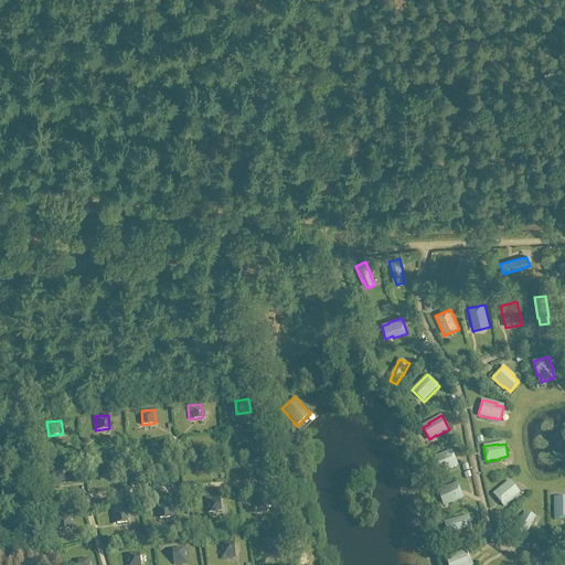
[(248,446),(251,460),(265,458),(263,445),(248,446)]
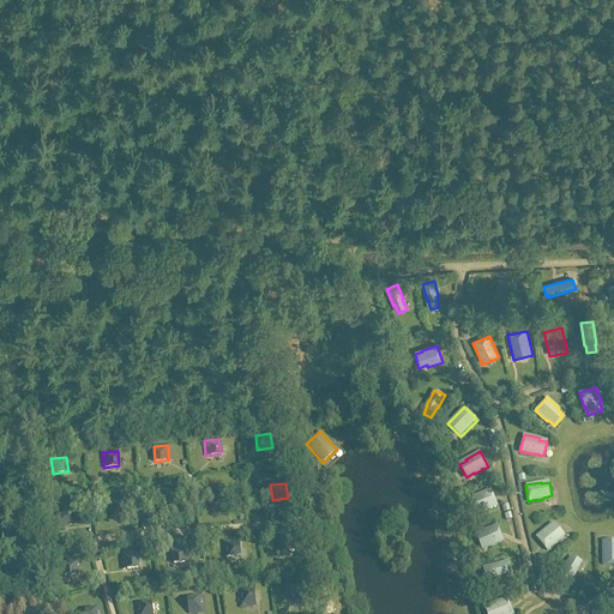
[(211,506),(226,504),(224,489),(210,491),(211,506)]
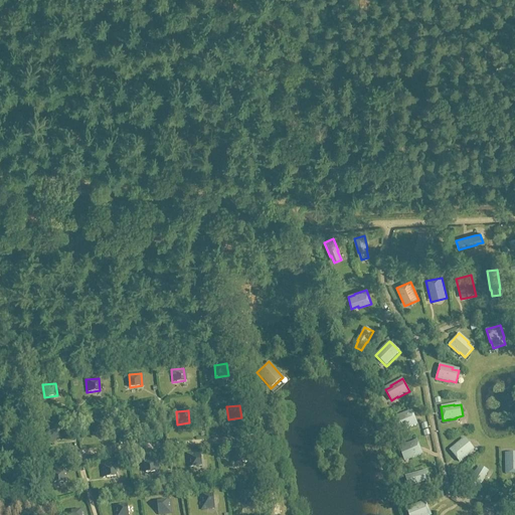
[(400,416),(393,419),(398,431),(404,427),(404,428),(417,424),(411,410),(399,415),(400,416)]
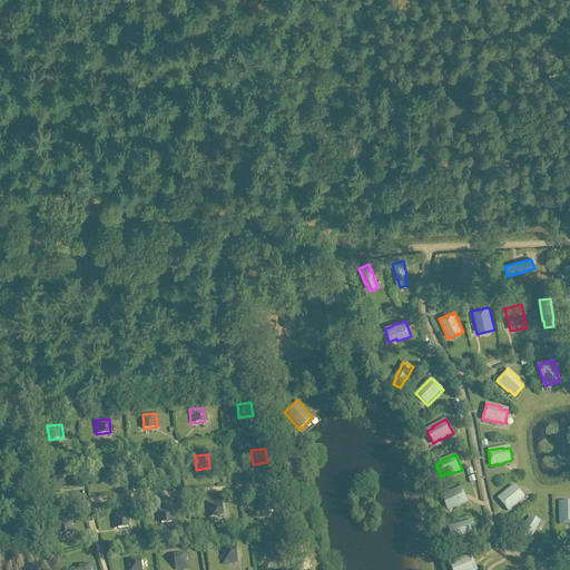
[(149,475),(163,474),(161,460),(148,461),(149,475)]
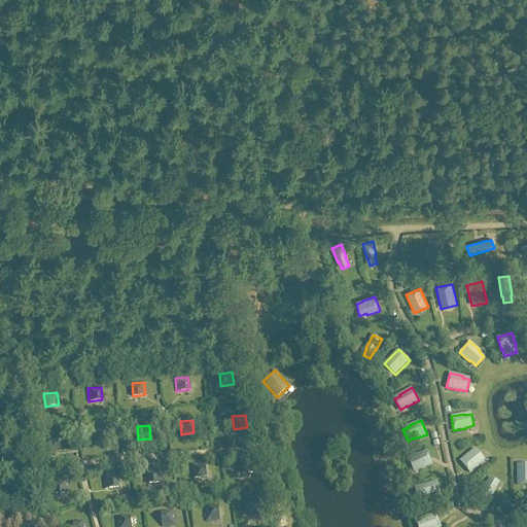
[(94,445),(107,444),(106,430),(93,431),(94,445)]
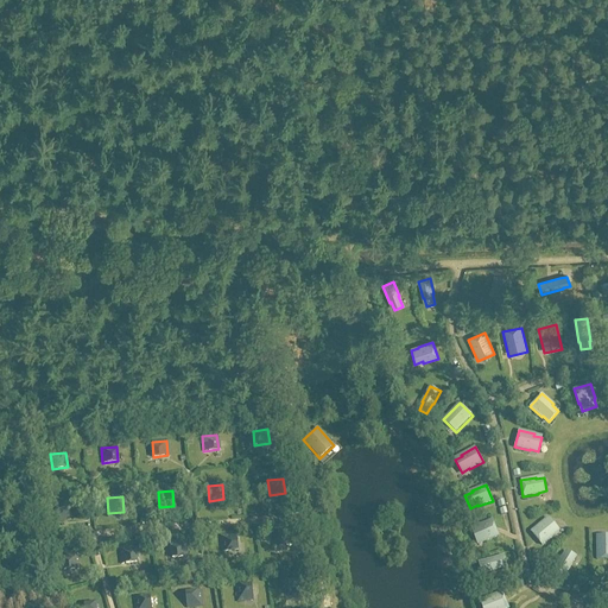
[(58,519),(74,517),(71,502),(56,504),(58,519)]
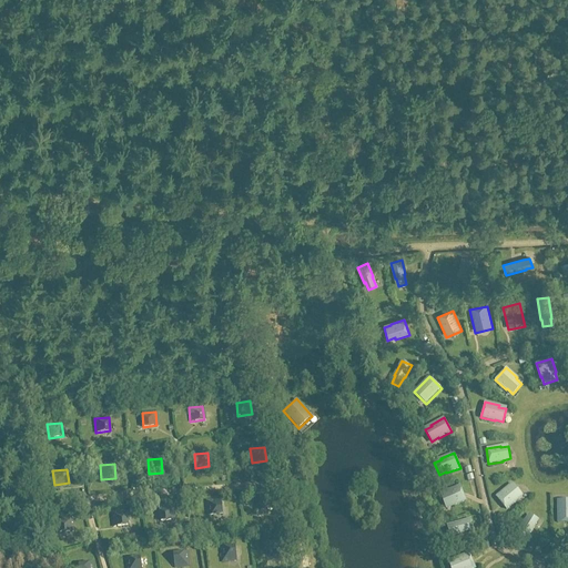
[(506,488),(495,497),(505,509),(517,500),(516,499),(521,495),(513,485),(507,489),(506,488)]
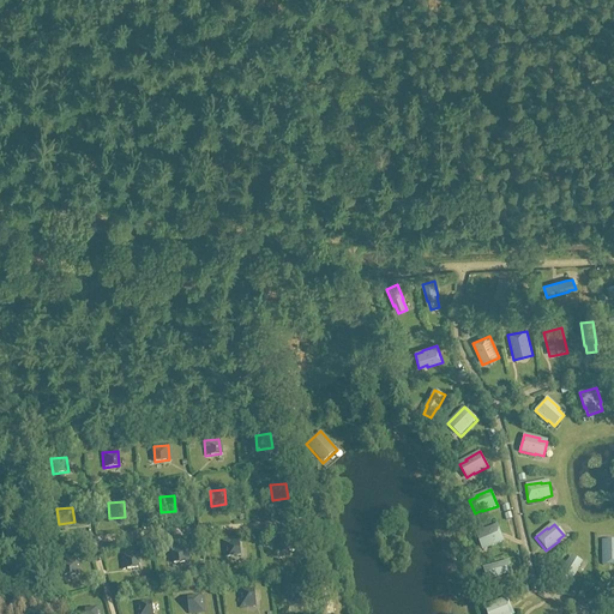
[(483,533),(475,535),(481,548),(488,546),(489,547),(504,541),(498,525),(482,530),(483,533)]
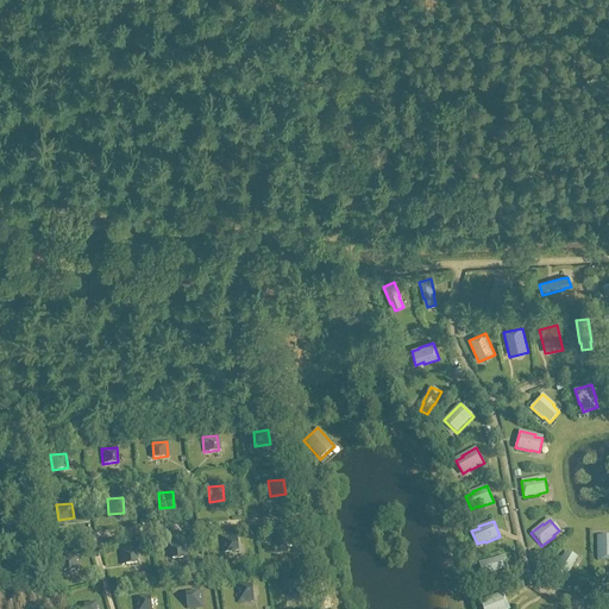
[(280,545),(294,544),(292,528),(277,529),(280,545)]
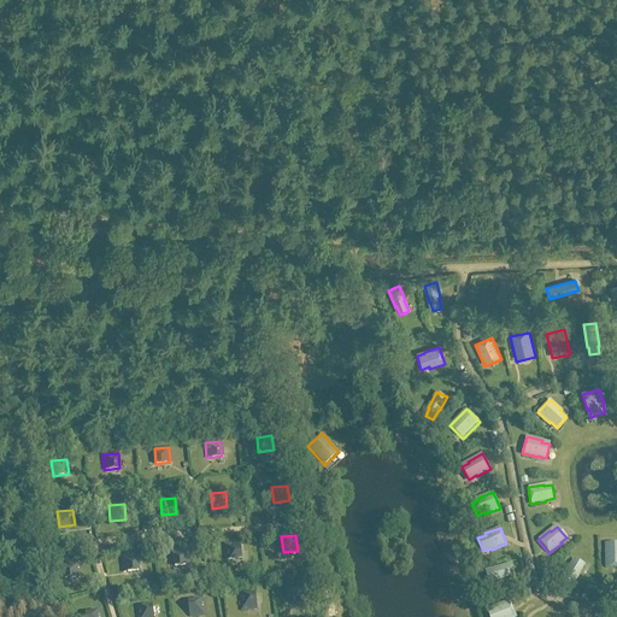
[(225,559),(240,557),(239,541),(223,544),(225,559)]
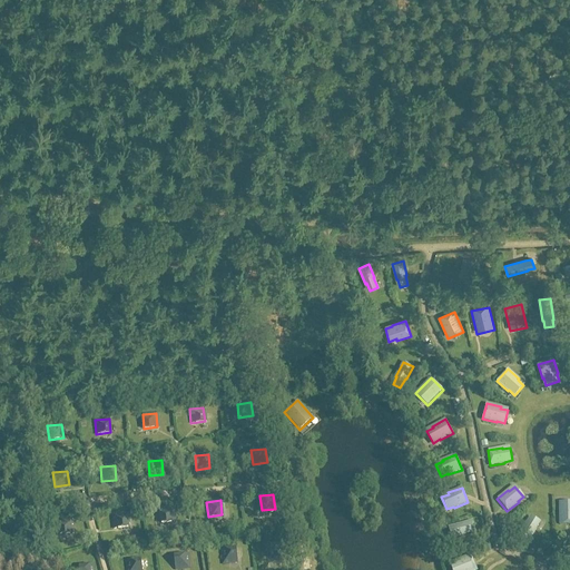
[(560,510),(560,524),(569,523),(569,501),(561,502),(561,510),(560,510)]
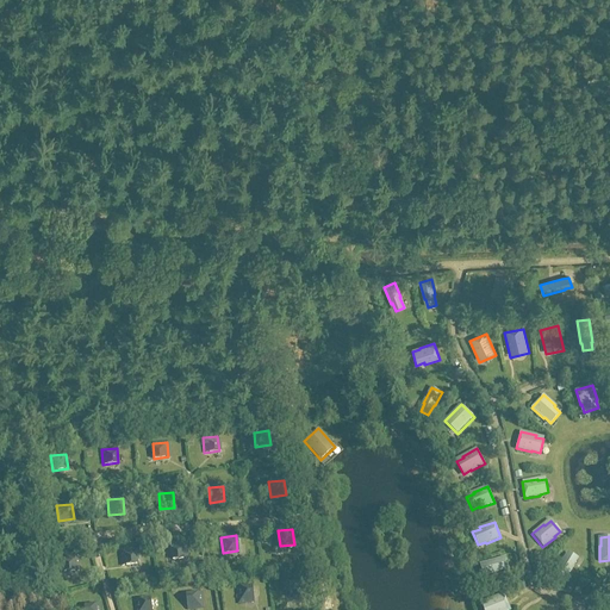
[(172,559),(187,558),(185,541),(170,543),(172,559)]
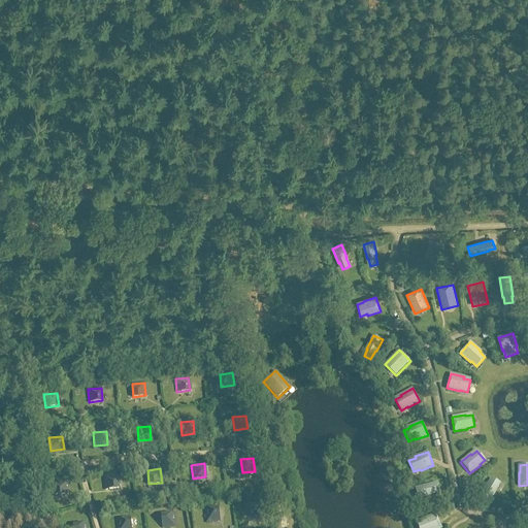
[(105,489),(118,487),(117,473),(103,475),(105,489)]
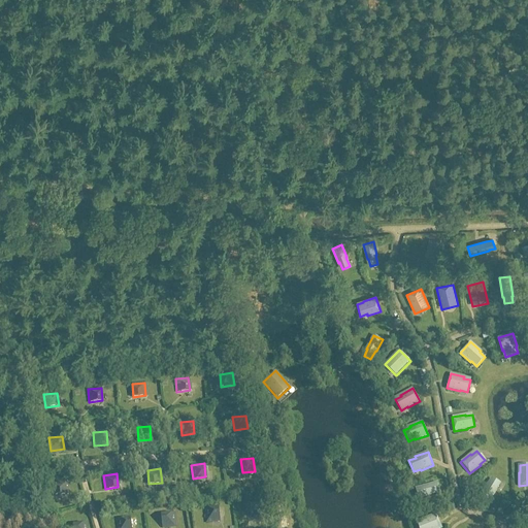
[(487,487),(480,498),(488,503),(496,490),(495,489),(499,483),(493,479),(488,487),(487,487)]
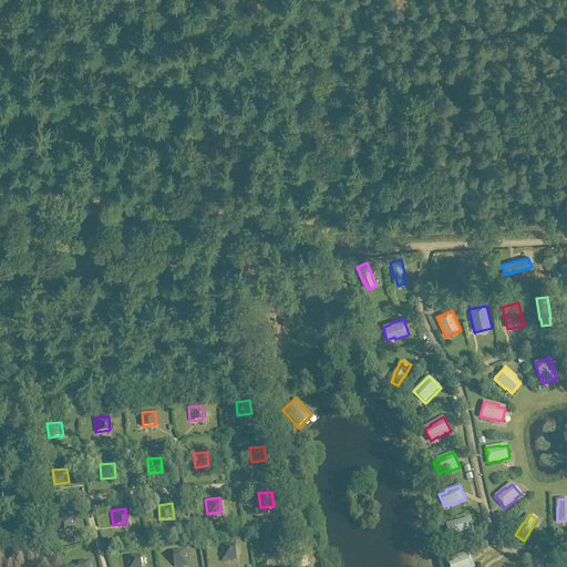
[(60,532),(73,529),(71,515),(58,517),(60,532)]
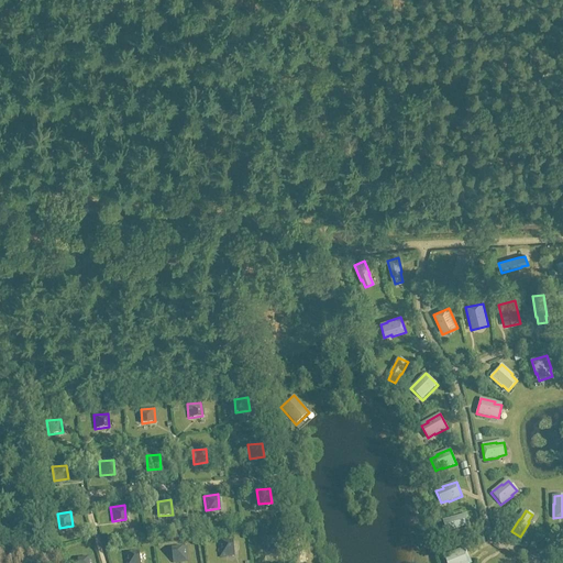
[(452,520),(444,521),(445,529),(456,527),(456,528),(470,525),(467,515),(451,518),(452,520)]
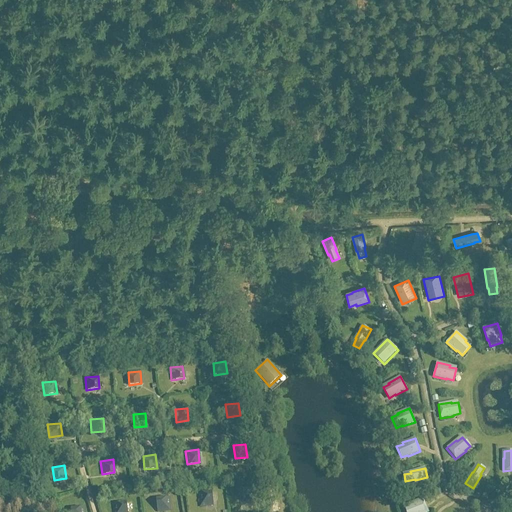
[(242,501),(255,499),(253,486),(240,488),(242,501)]
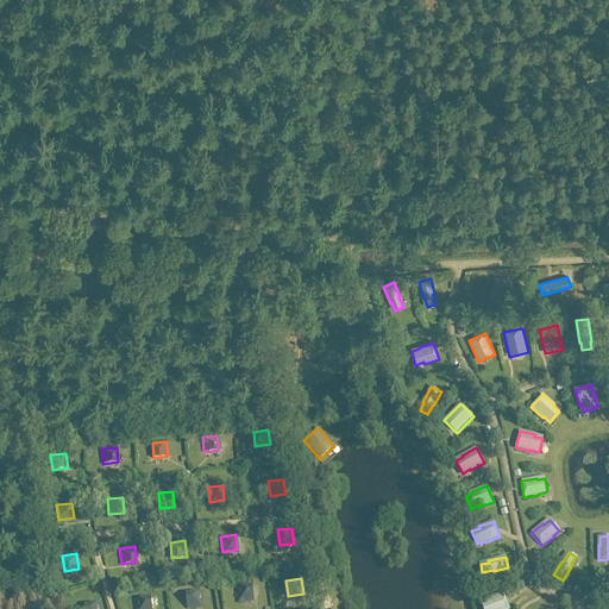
[(237,601),(252,600),(250,584),(236,586),(237,601)]
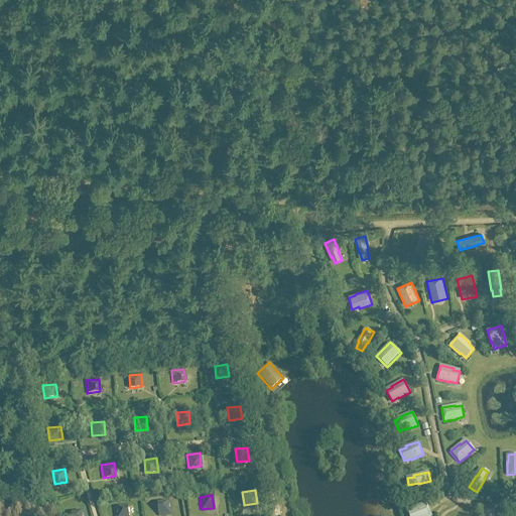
[(158,515),(170,513),(169,501),(157,502),(158,515)]
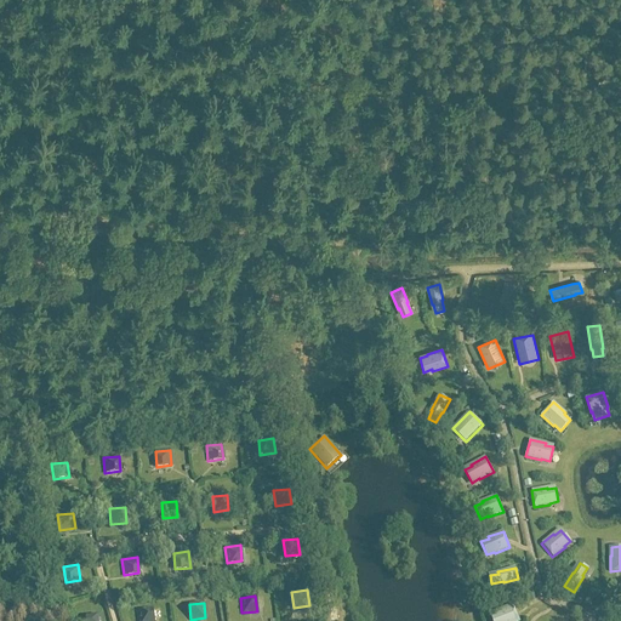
[(499,611),(491,615),(493,620),(518,620),(519,620),(513,604),(499,610),(499,611)]
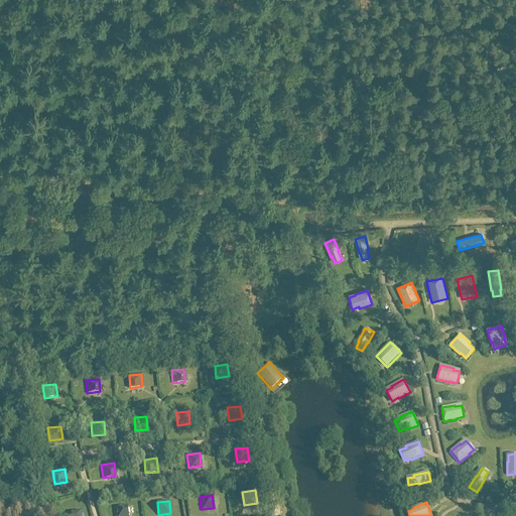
[(115,515),(127,515),(127,505),(114,507),(115,515)]
